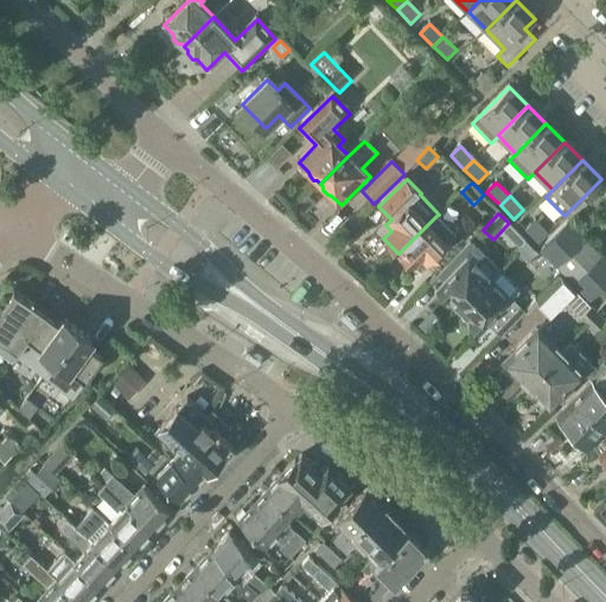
[(437,216),(399,254),(414,269),(422,262),(427,268),(451,244),(450,243),(457,236),(437,216)]
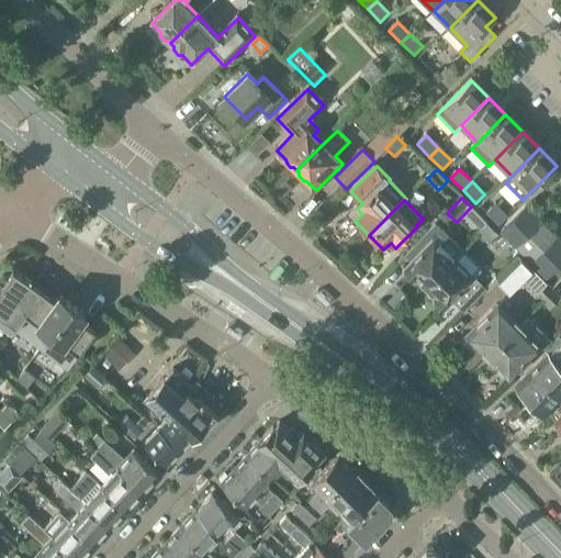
[(500,226),(507,218),(495,205),(486,214),(500,226)]
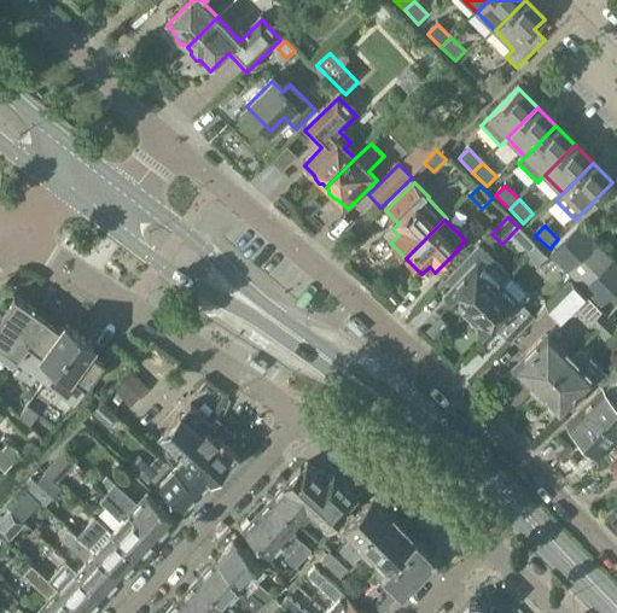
[(566,273),(598,243),(580,226),(549,256),(566,273)]
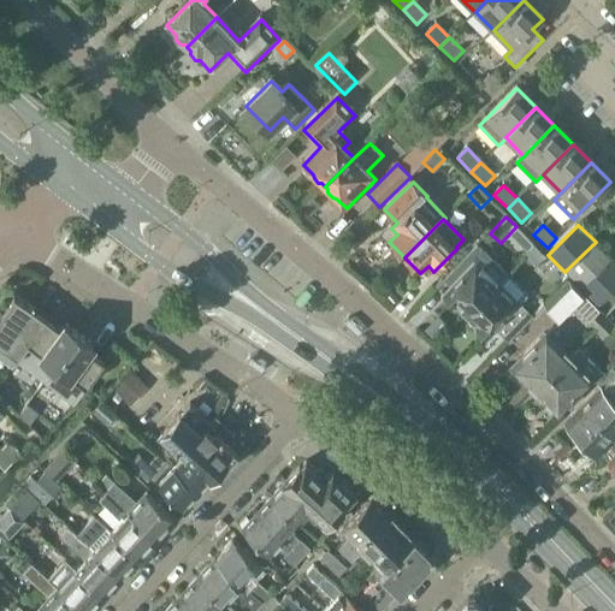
[(534,245),(525,255),(544,276),(554,266),(534,245)]
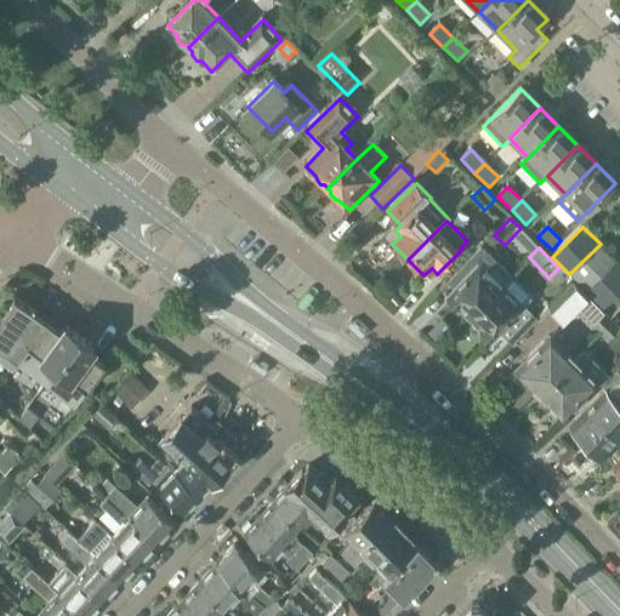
[(471,318),(511,277),(483,249),(448,284),(455,291),(447,300),(458,311),(461,308),(471,318)]
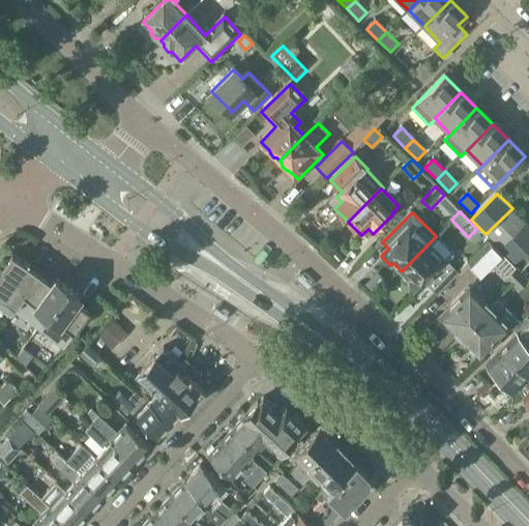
[(525,224),(520,218),(497,242),(502,246),(501,247),(517,263),(528,250),(528,225),(526,223),(525,224)]
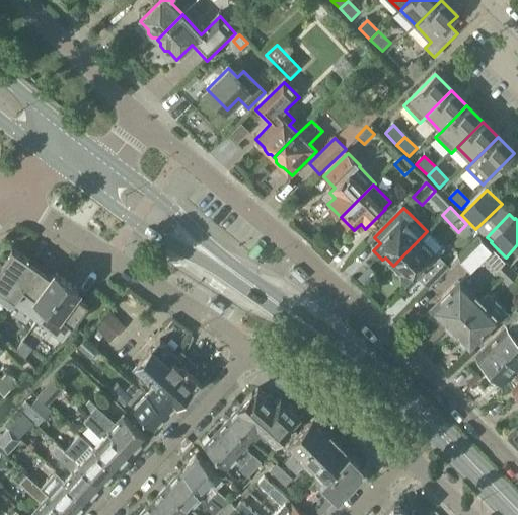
[(445,249),(427,231),(394,267),(402,274),(399,277),(409,286),(445,249)]
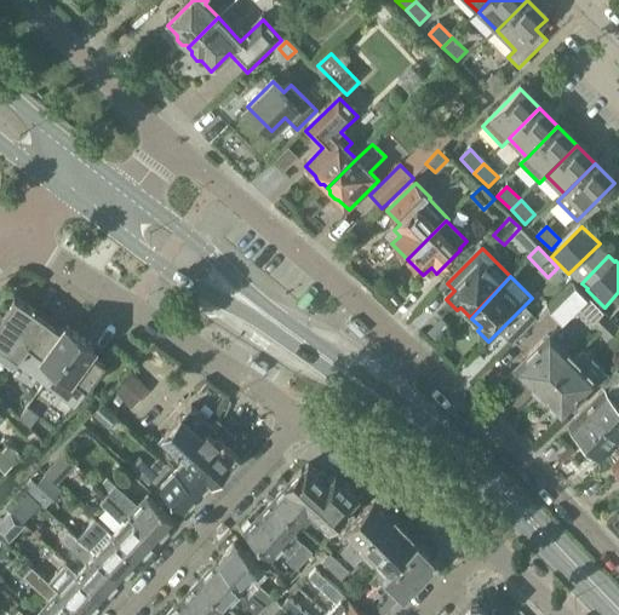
[(548,310),(563,326),(588,302),(573,286),(548,310)]
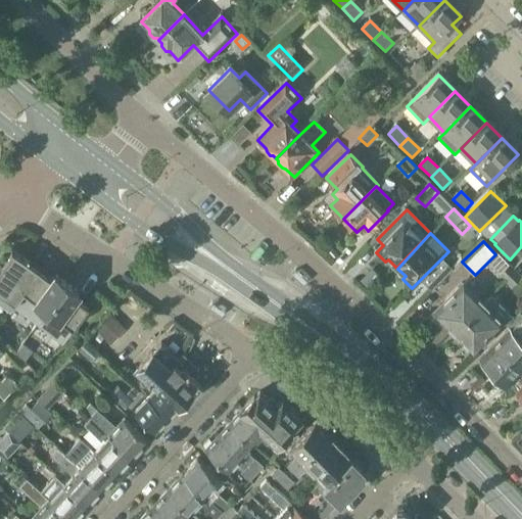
[(0,297),(12,308),(39,271),(27,262),(13,252),(0,270),(0,297)]
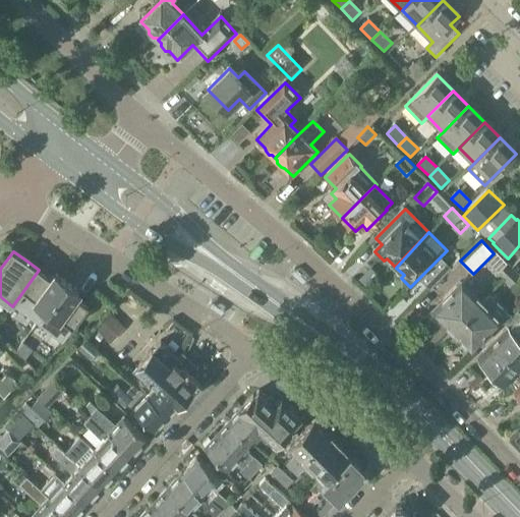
[(445,257),(427,276),(437,284),(454,266),(445,257)]
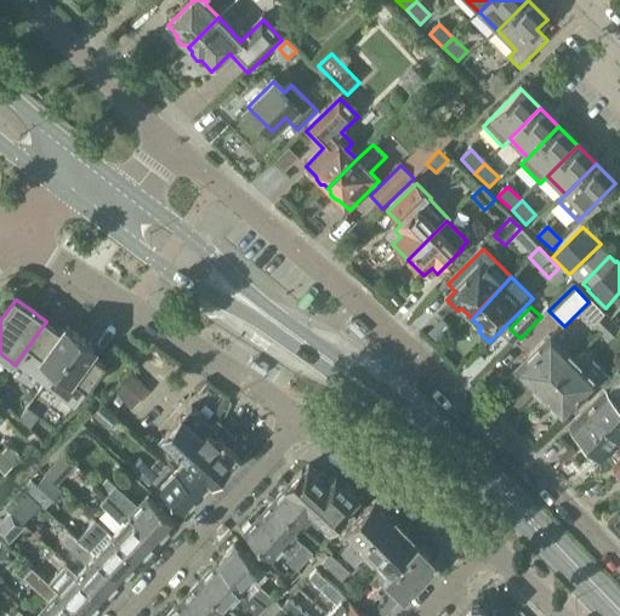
[(619,311),(608,320),(612,324),(619,331),(619,311)]
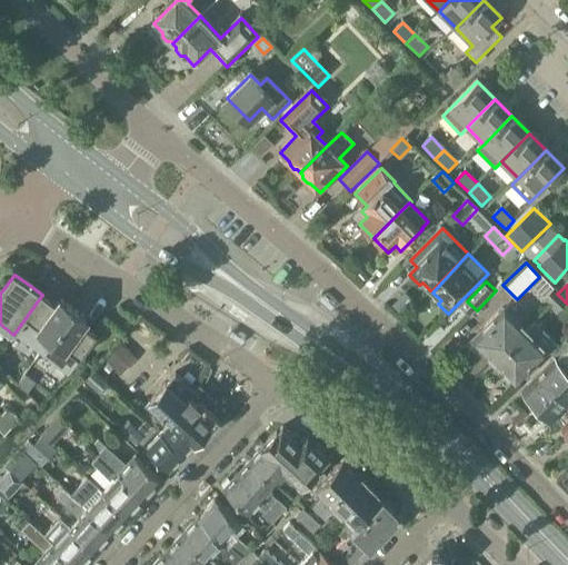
[(554,289),(544,299),(550,307),(560,297),(557,294),(554,289)]
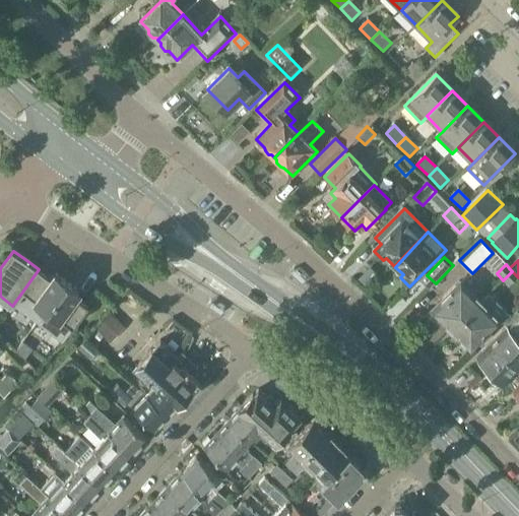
[(39,269),(12,306),(38,324),(67,283),(58,277),(55,280),(39,269)]
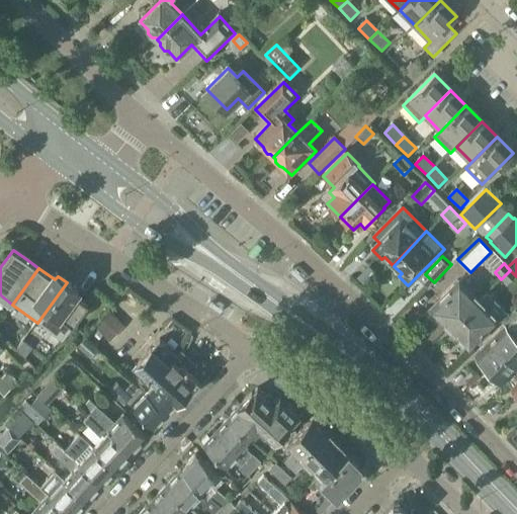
[(510,270),(501,279),(507,285),(516,276),(510,270)]
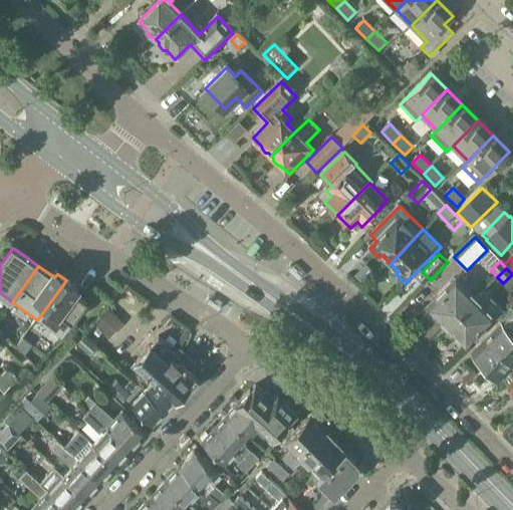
[(66,280),(37,320),(62,338),(88,303),(73,291),(76,288),(66,280)]
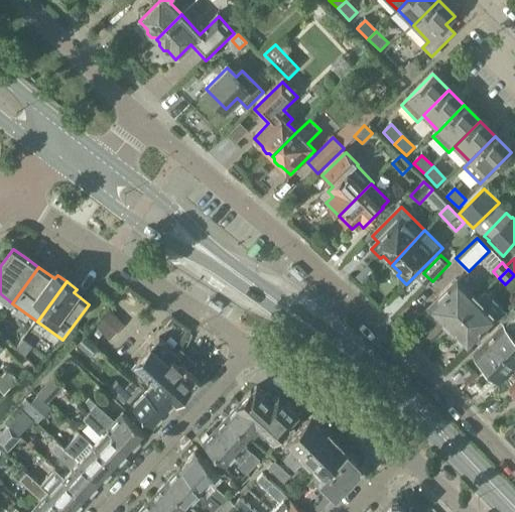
[(448,329),(476,301),(457,282),(430,309),(448,329)]
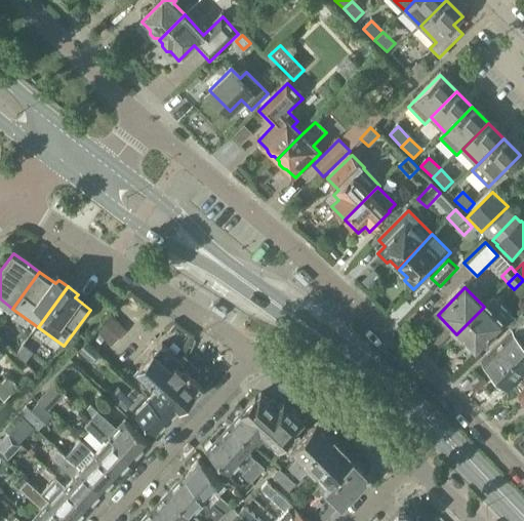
[(484,307),(456,334),(460,338),(475,353),(502,325),(484,307)]
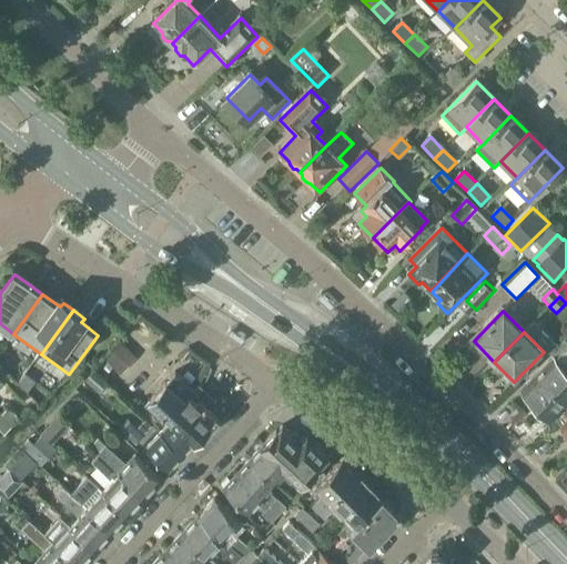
[(119,345),(103,361),(121,378),(137,361),(119,345)]
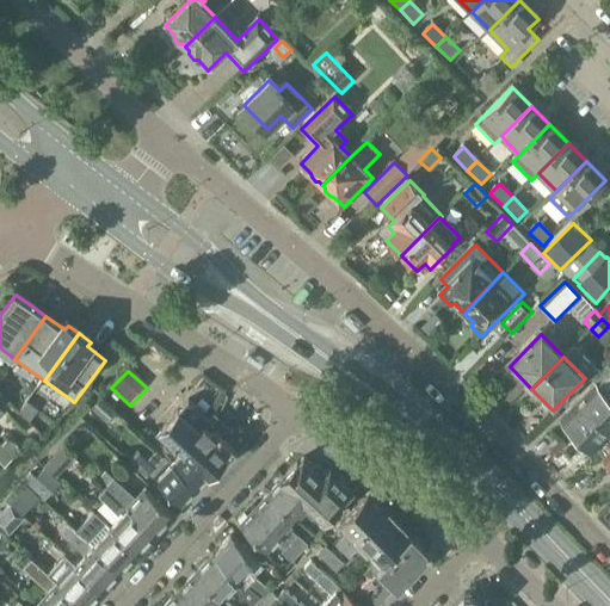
[(578,436),(609,403),(609,375),(564,421),(578,436)]
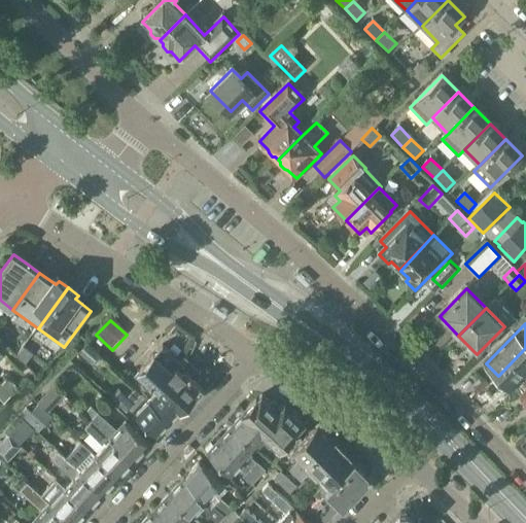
[(79,353),(93,365),(100,357),(88,346),(79,353)]
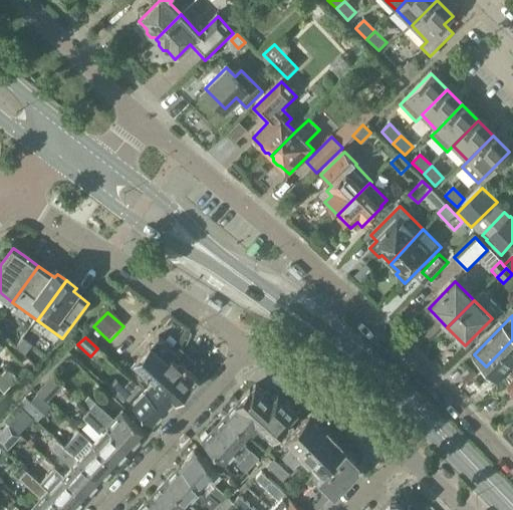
[(154,379),(176,354),(174,352),(173,347),(167,341),(163,342),(159,339),(131,369),(142,378),(147,373),(154,379)]
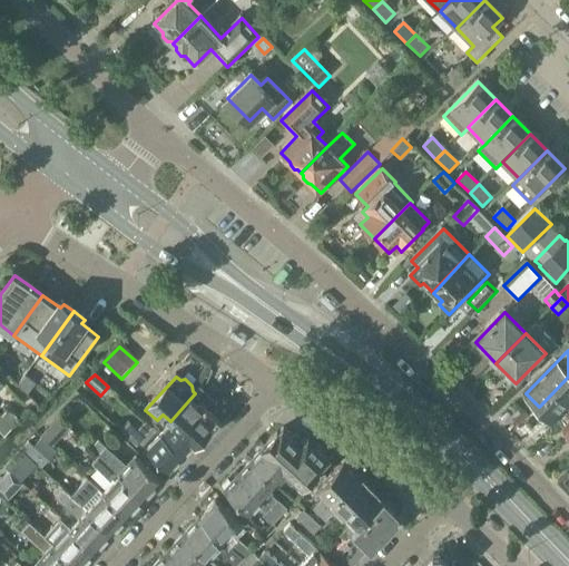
[(568,377),(539,407),(552,420),(568,403),(568,377)]
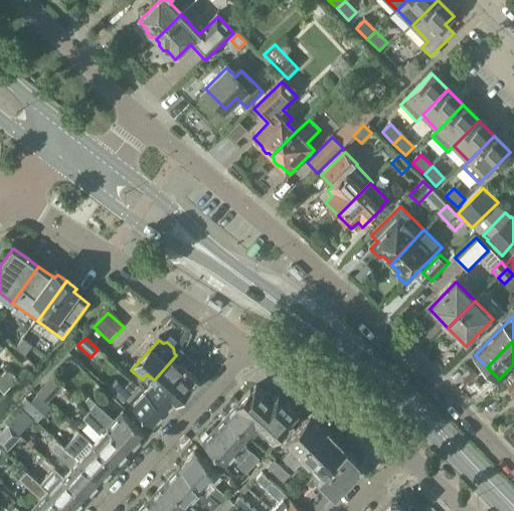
[(24,342),(18,350),(27,358),(34,348),(24,342)]
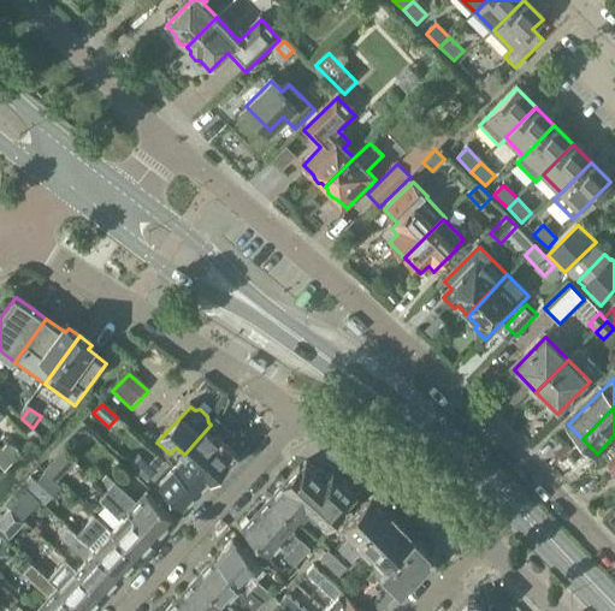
[(231,432),(217,419),(185,452),(213,479),(237,452),(224,440),(231,432)]
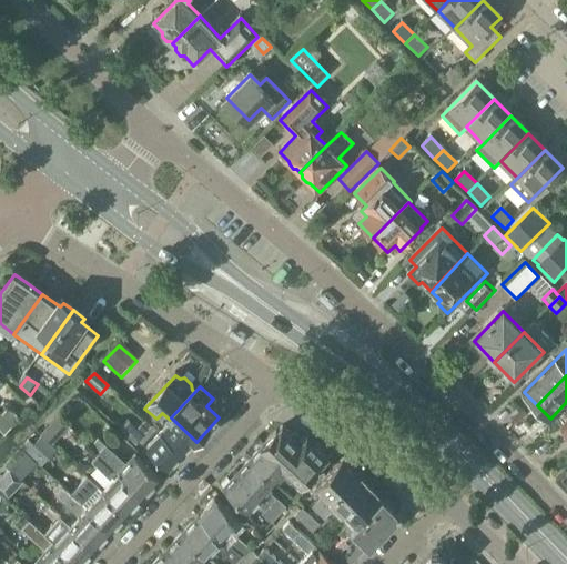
[(1,416),(13,427),(20,419),(9,409),(1,416)]
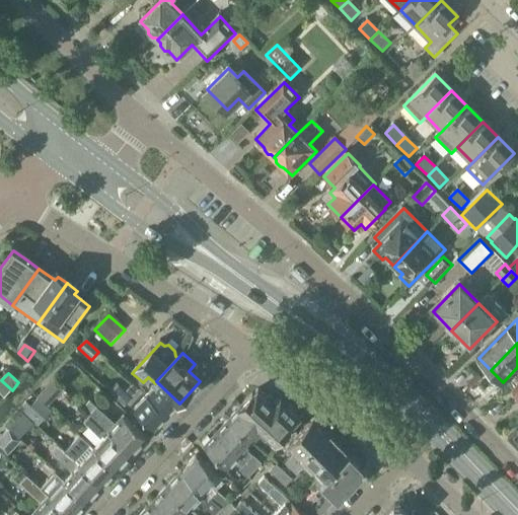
[(155,383),(148,377),(140,385),(147,392),(145,394),(167,416),(179,403),(156,381),(155,383)]
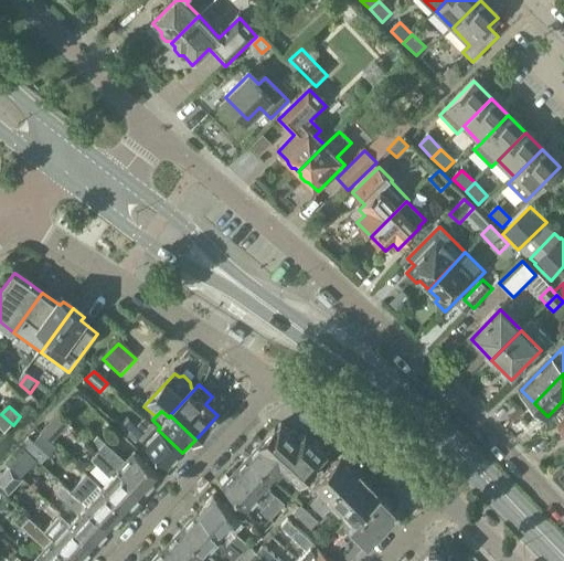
[(13,425),(1,414),(0,415),(0,427),(6,433),(13,425)]
